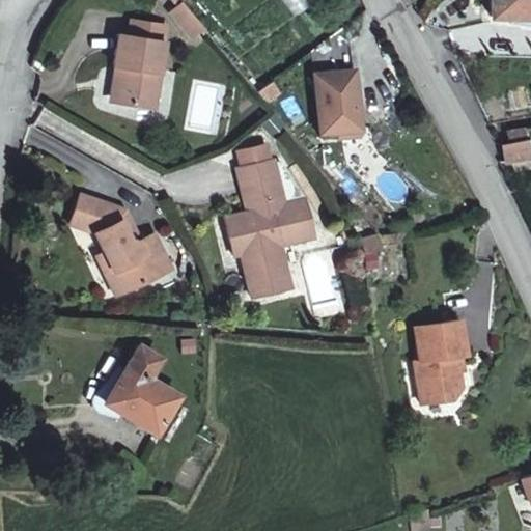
[(178,0),(168,0),(177,9),(171,15),(193,39),(203,30),(200,26),(178,0)]
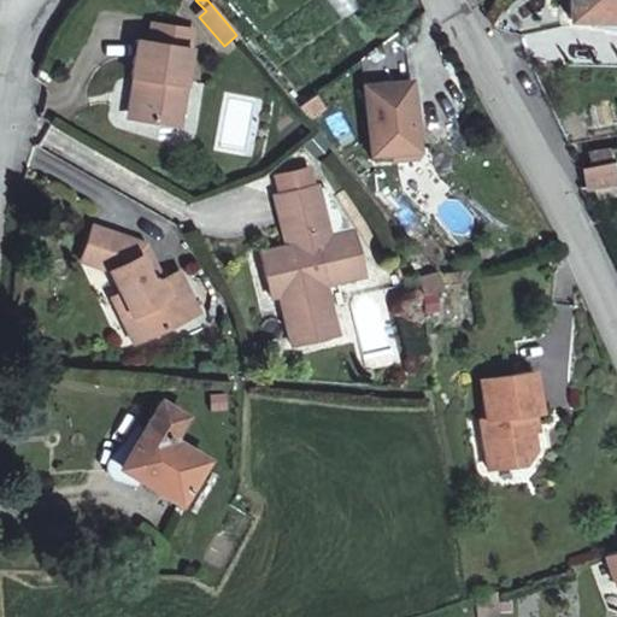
[(616,0),(570,0),(570,23),(616,24),(616,0)]
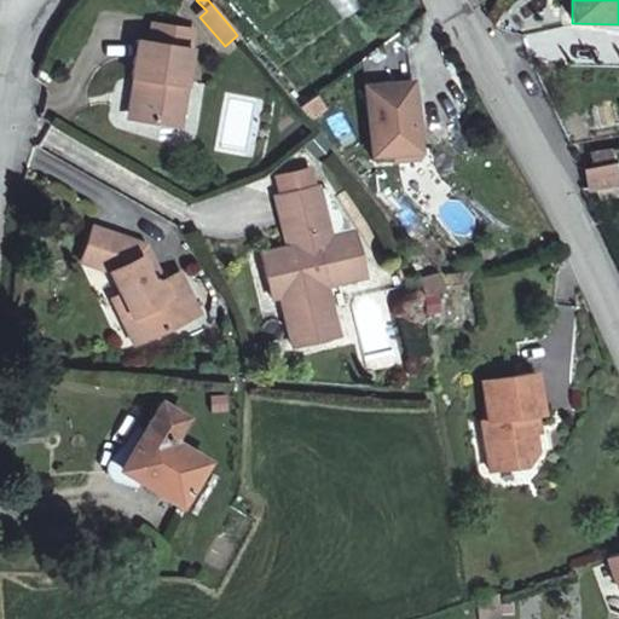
[(183,125),(197,25),(154,19),(151,38),(138,36),(132,74),(144,76),(143,88),(139,93),(136,117),(183,125)]
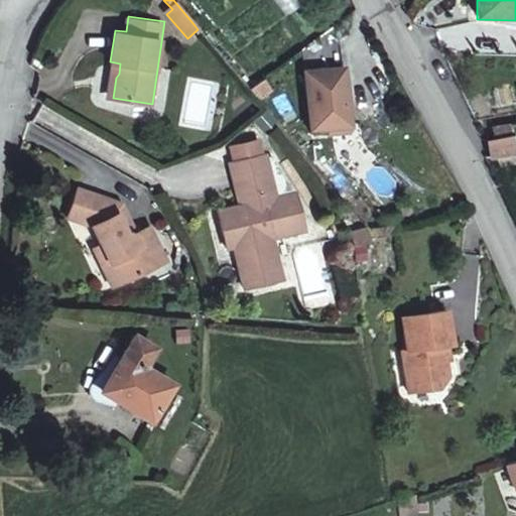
[(333,72),(328,27),(300,46),(310,129),(347,124),(339,71),(333,72)]
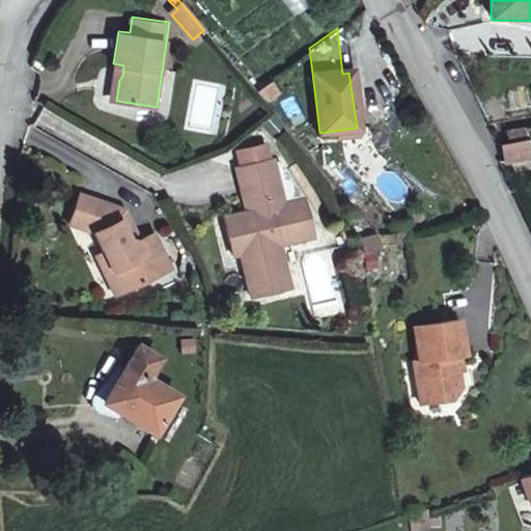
[(266,80),(254,89),(262,99),(274,90),(266,80)]
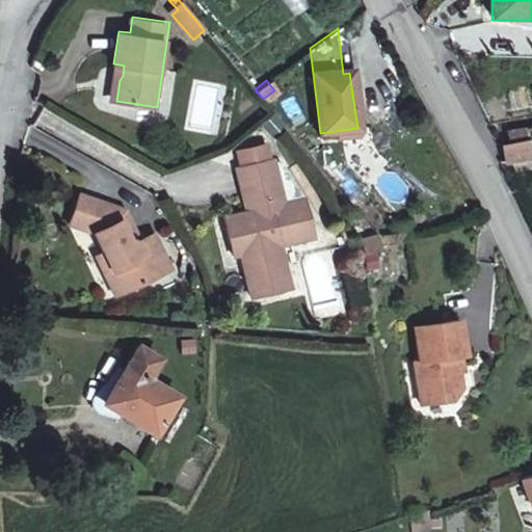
[(501,149),(504,164),(531,158),(531,129),(525,131),(527,143),(501,149)]
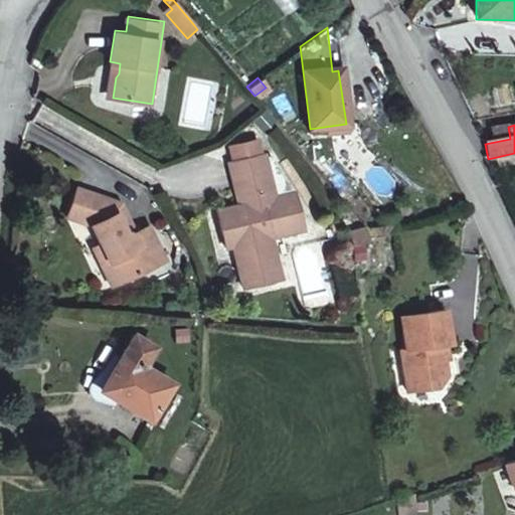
[(245,214),(223,219),(228,245),(236,243),(243,284),(282,277),(275,235),(307,230),(300,193),(280,197),(268,199),(266,193),(279,190),(273,154),(235,162),(243,203),(243,204),(245,214)]
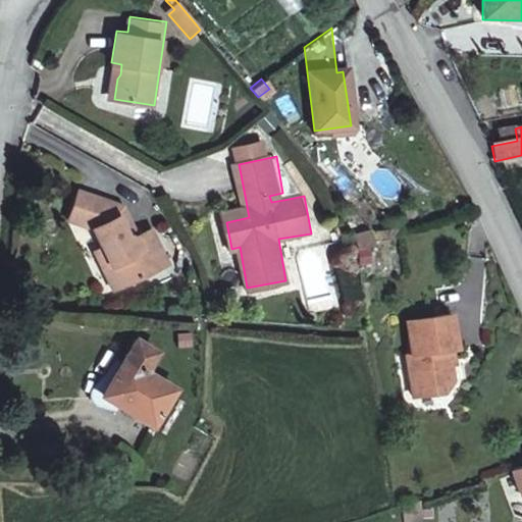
[(94,219),(104,243),(104,244),(111,257),(104,261),(115,285),(145,271),(143,268),(154,266),(157,266),(171,259),(154,224),(140,230),(131,228),(122,212),(128,208),(124,199),(115,196),(82,181),(70,210),(94,219)]
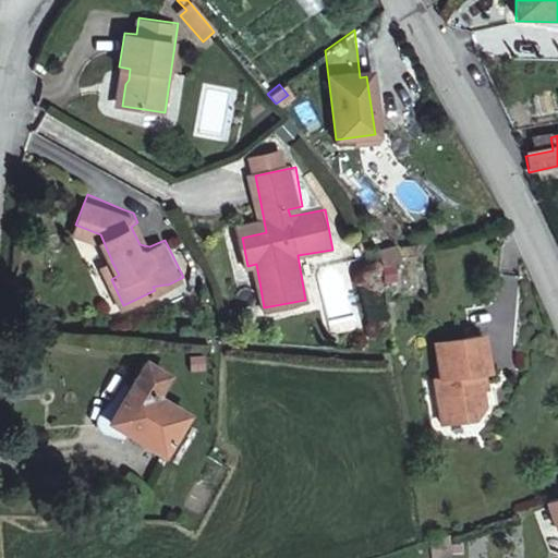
[(290,216),(303,214),(302,206),(288,209),(290,216)]
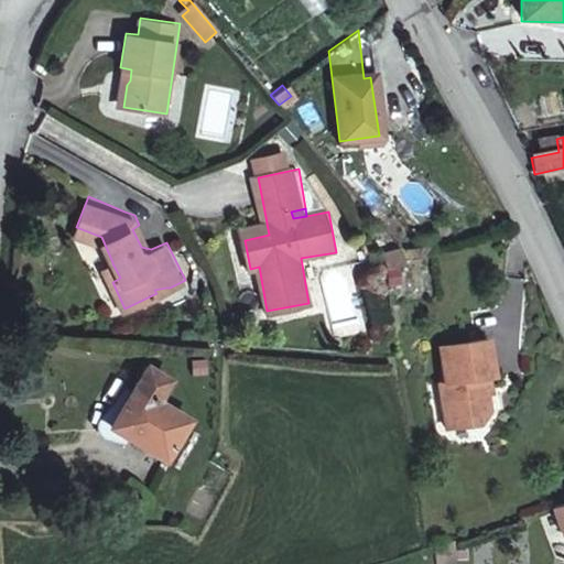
[(242,227),(245,240),(269,235),(267,224),(267,223),(242,227)]
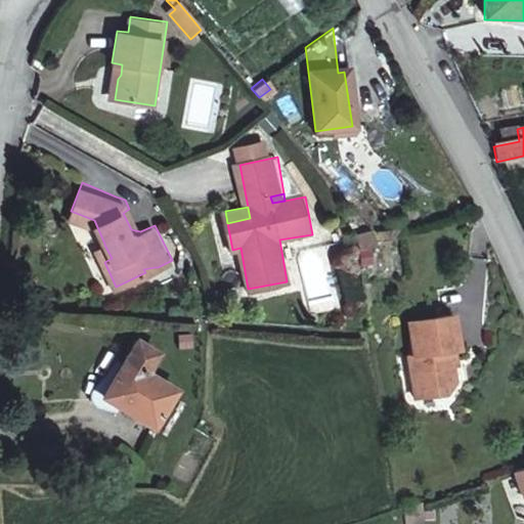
[(140,231),(129,209),(123,213),(131,229),(140,231)]
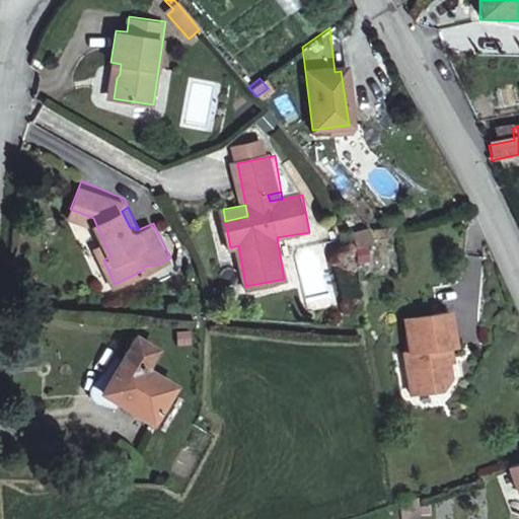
[(357,265),(371,262),(363,227),(349,230),(357,265)]
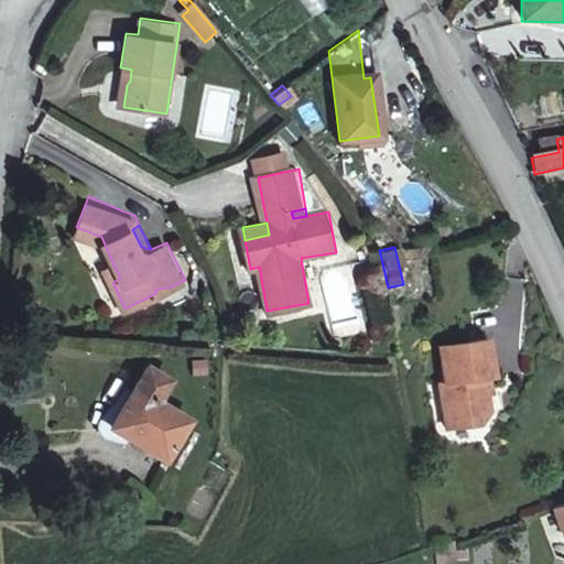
[(112,263),(112,262),(105,266),(110,278),(112,282),(120,278),(112,263)]
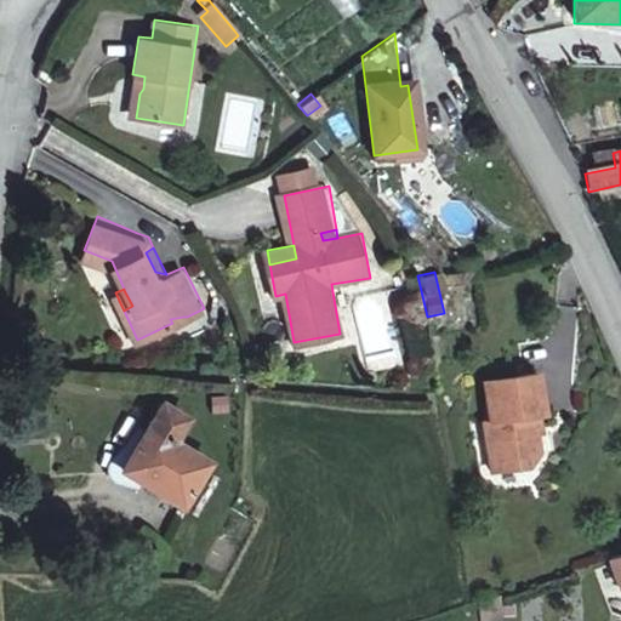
[(507,429),(520,469),(529,468),(537,456),(533,419),(540,417),(536,402),(533,376),(511,380),(483,383),(486,408),(489,423),(482,425),(484,437),(507,429)]
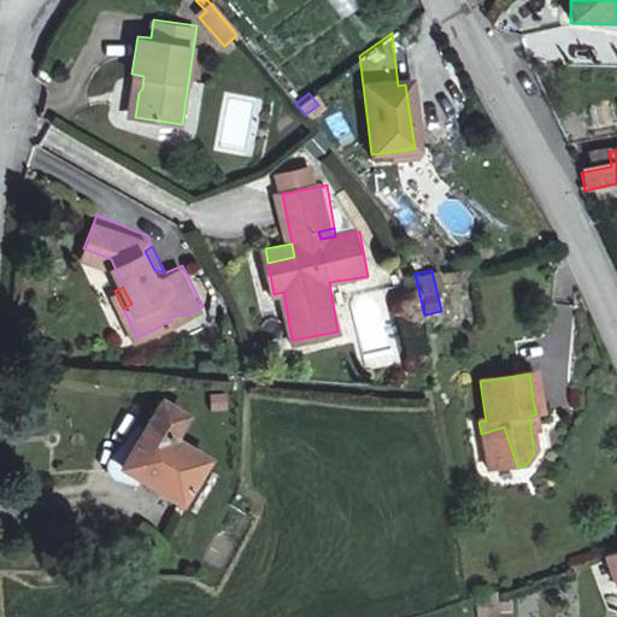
[(162,389),(119,454),(176,493),(204,450),(170,428),(186,405),(162,389)]
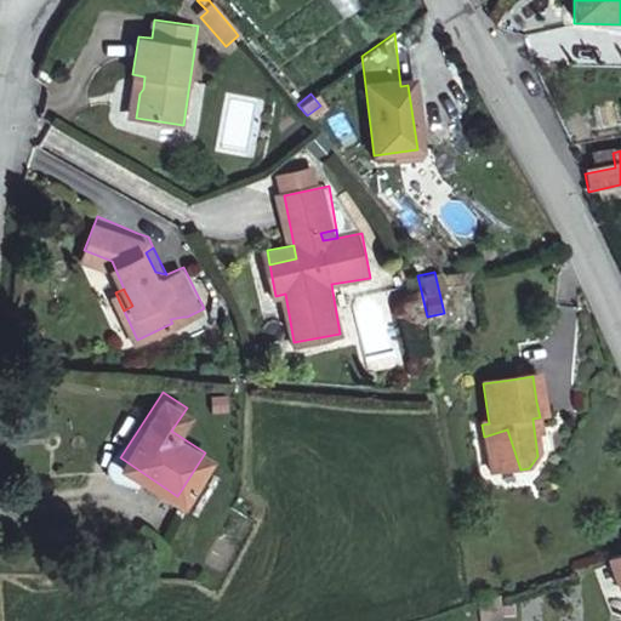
[(489,474),(520,469),(507,429),(484,437),(489,469),(489,474)]
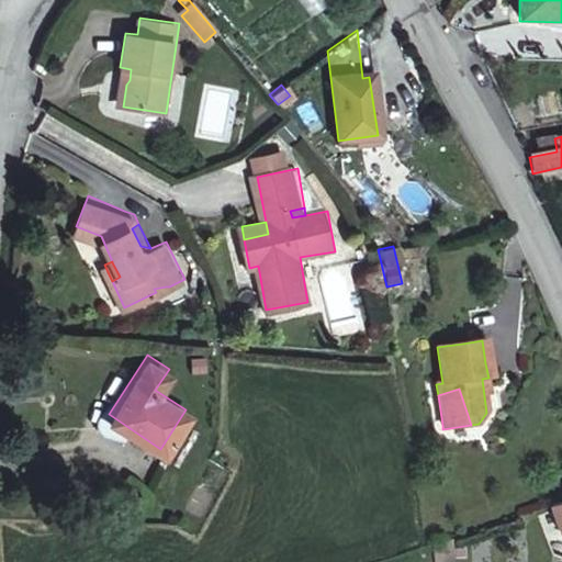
[(561,501),(551,505),(560,530),(561,529),(561,501)]
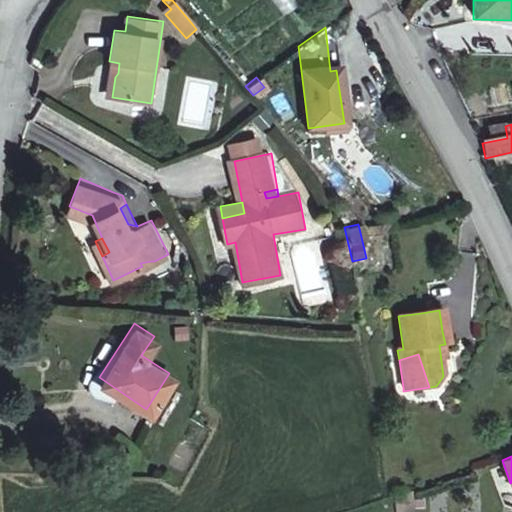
[(392,511),(410,511),(409,493),(391,499),(392,511)]
